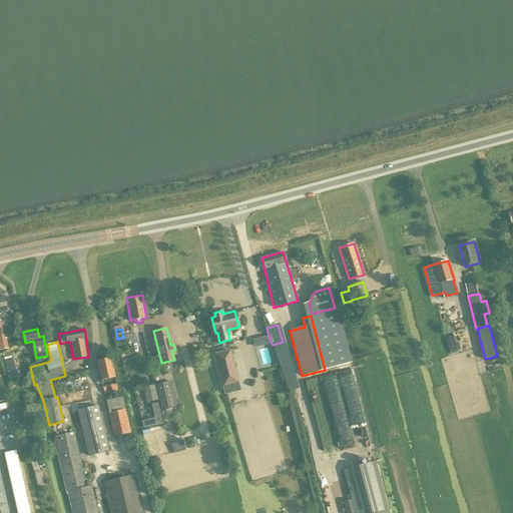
[(222,387),(238,383),(230,350),(213,354),(222,387)]
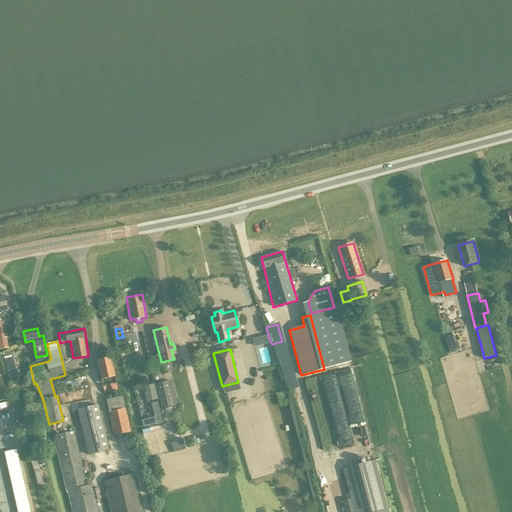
[(104,393),(118,390),(108,350),(98,353),(100,359),(96,360),(104,393)]
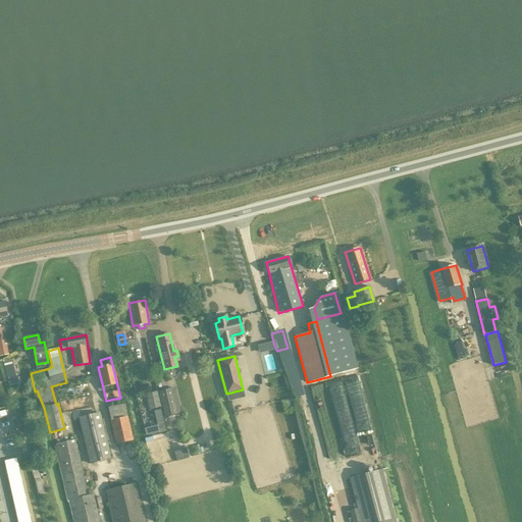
[(11,361),(2,363),(8,385),(16,383),(11,361)]
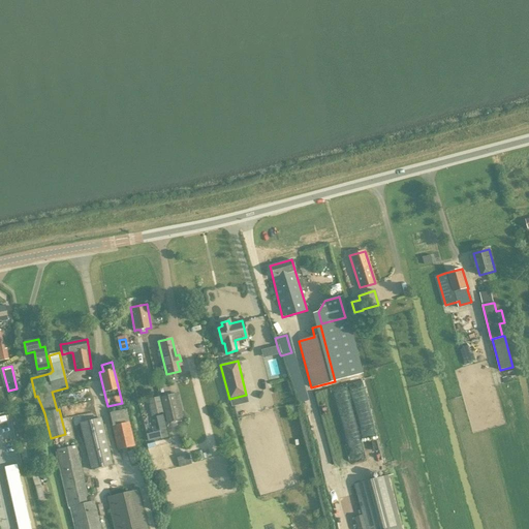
[(167,423),(179,419),(174,395),(161,397),(167,423)]
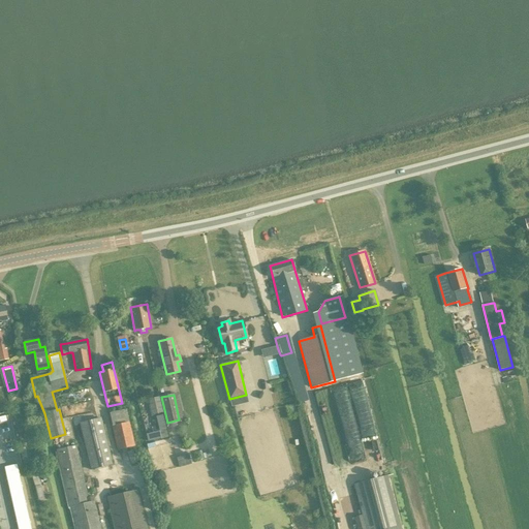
[(148,400),(151,415),(163,412),(160,397),(148,400)]
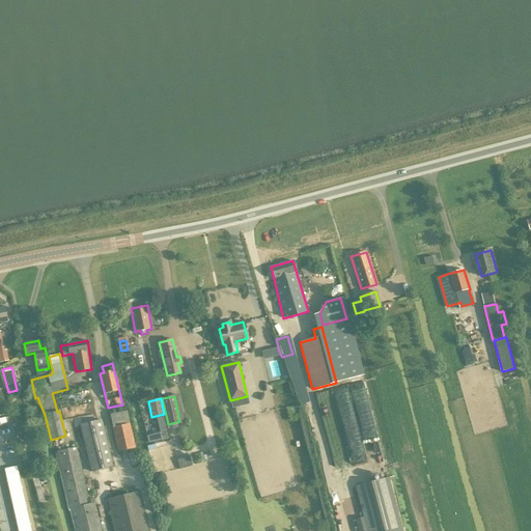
[(109,415),(112,428),(118,452),(135,448),(126,411),(109,415)]
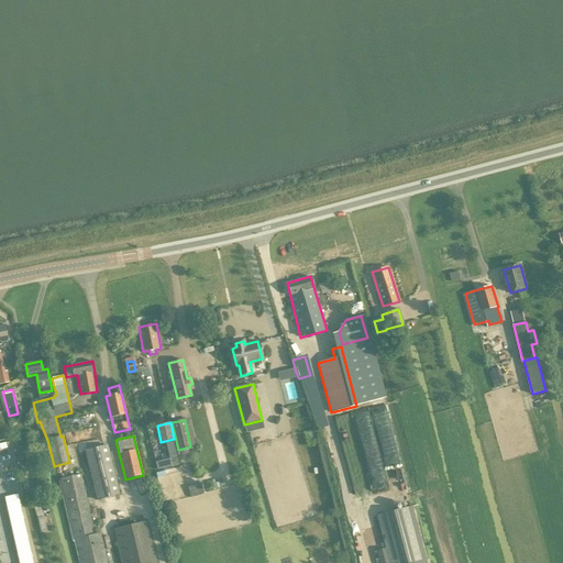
[(174,442),(166,443),(173,467),(179,465),(174,442)]
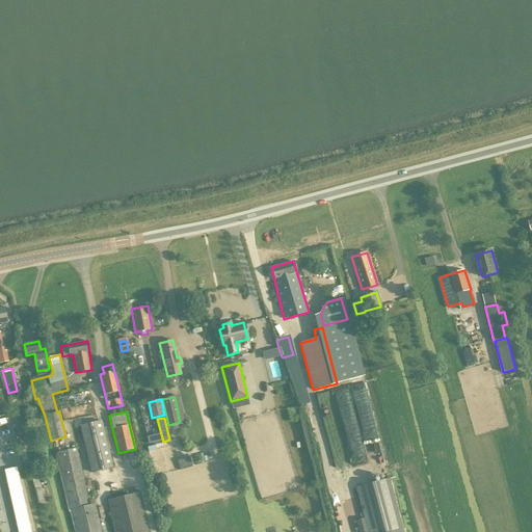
[(80,426),(91,472),(113,468),(102,421),(80,426)]
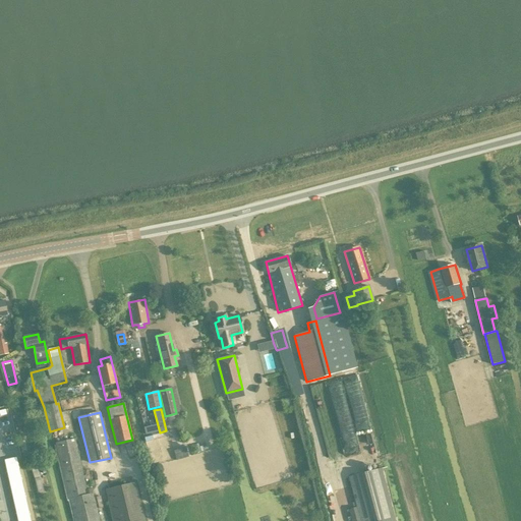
[(99,520),(93,494),(87,495),(74,439),(62,442),(55,444),(68,500),(70,499),(74,520),(99,520)]
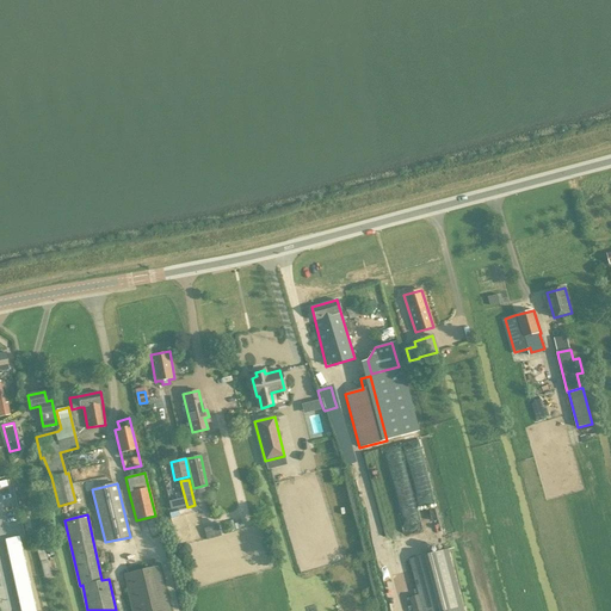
[(23,537),(8,541),(11,553),(25,550),(23,537)]
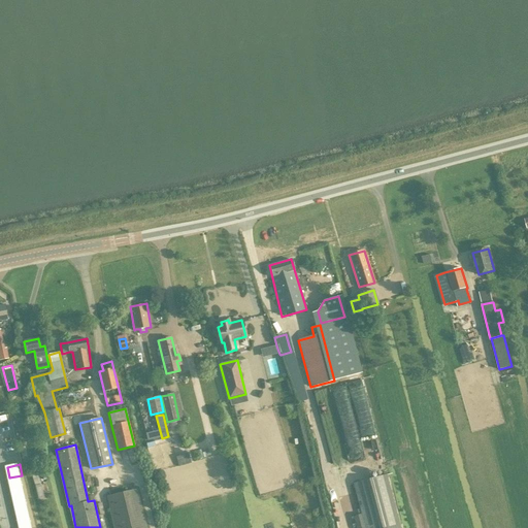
[(22,475),(9,477),(13,493),(26,490),(22,475)]
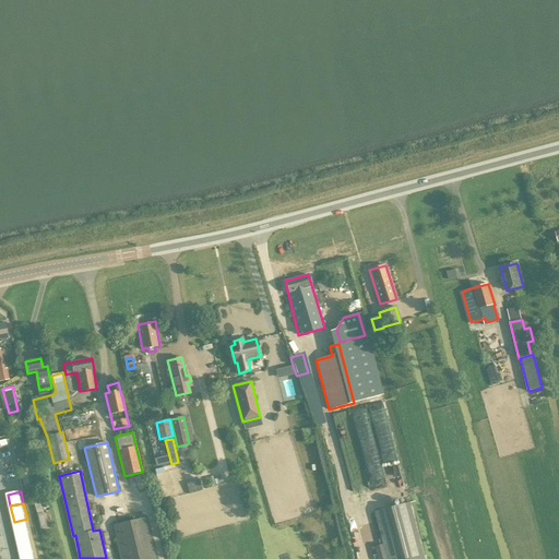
[(420,558),(406,503),(373,512),(382,544),(385,558),(420,558)]
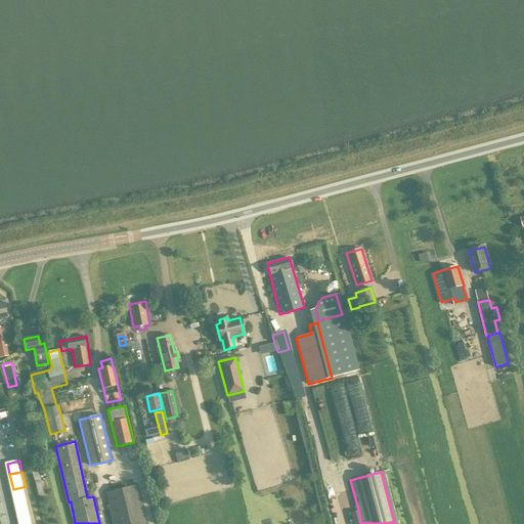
[(26,486),(13,489),(16,504),(29,500),(26,486)]
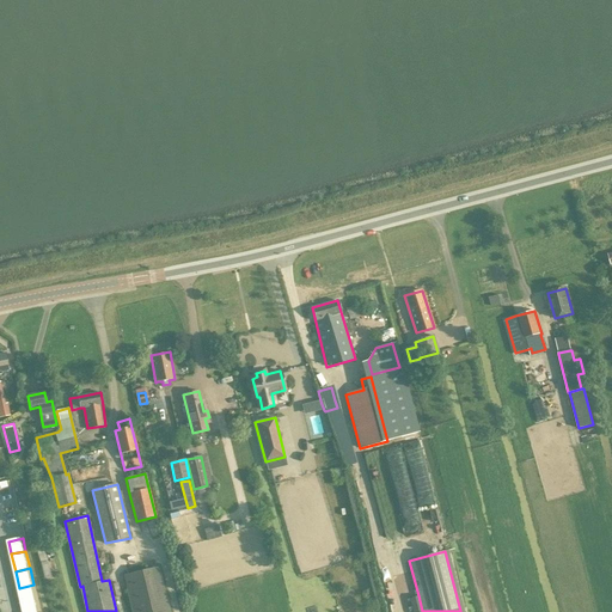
[(169,611),(159,568),(123,575),(132,611),(169,611)]
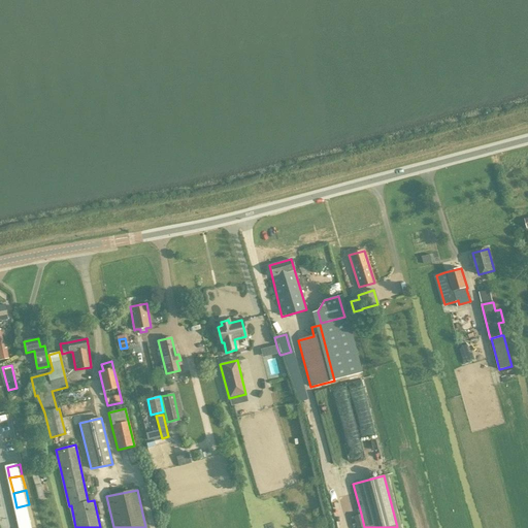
[(29,504),(17,507),(20,521),(32,518),(29,504)]
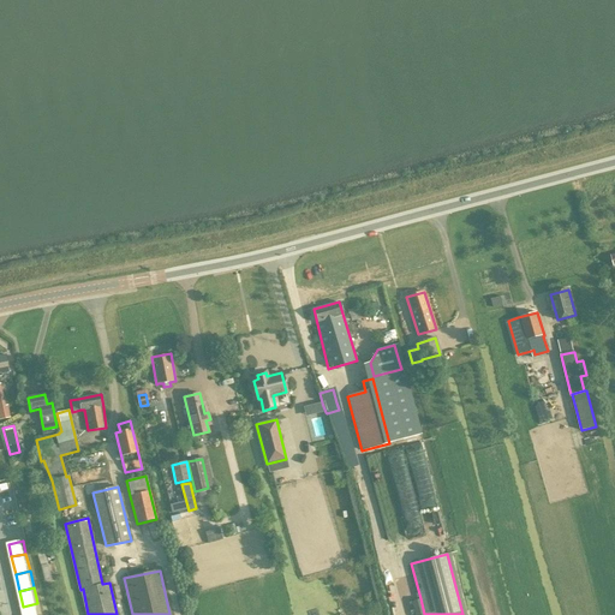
[(424,614),(421,598),(411,602),(413,614),(424,614)]
